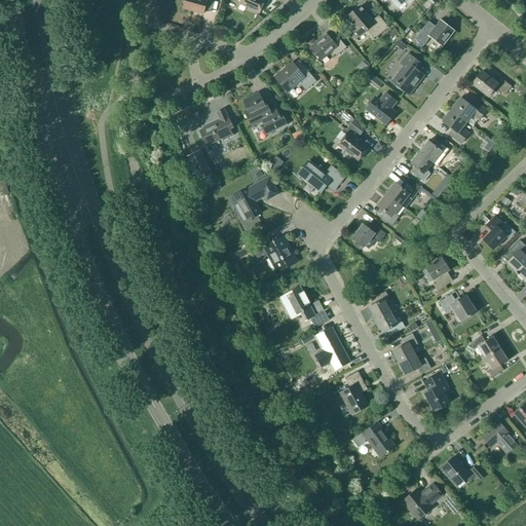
[(185,0),(183,9),(203,14),(204,10),(211,12),(214,0),(185,0)]
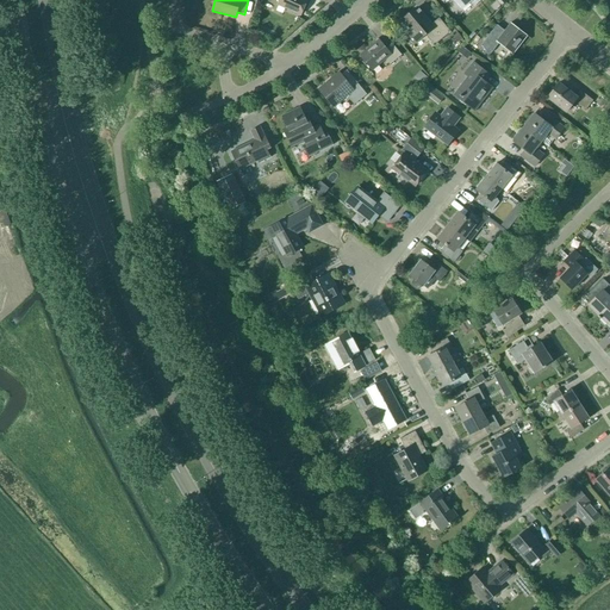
[(300,16),(307,0),(306,0),(280,0),(278,5),(300,16)]
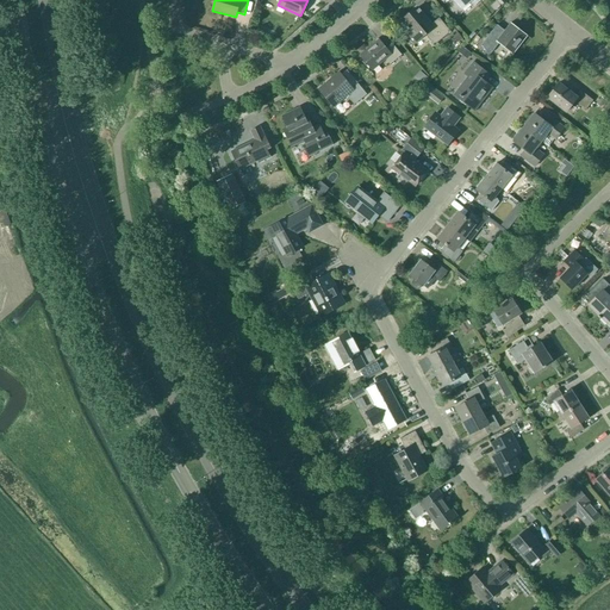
[(431,25),(417,8),(403,22),(402,19),(398,23),(404,31),(409,30),(412,35),(408,38),(414,45),(425,36),(435,45),(450,32),(440,19),(431,25)]
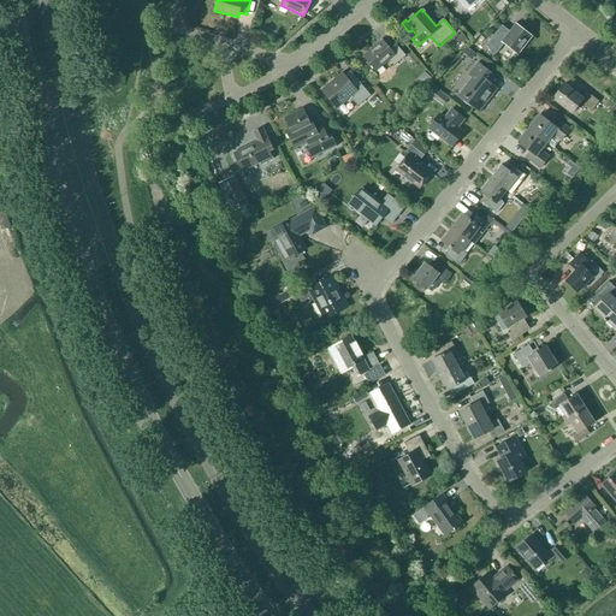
[(533,36),(515,23),(509,31),(502,25),(485,47),(496,54),(504,45),(517,55),(533,36)]
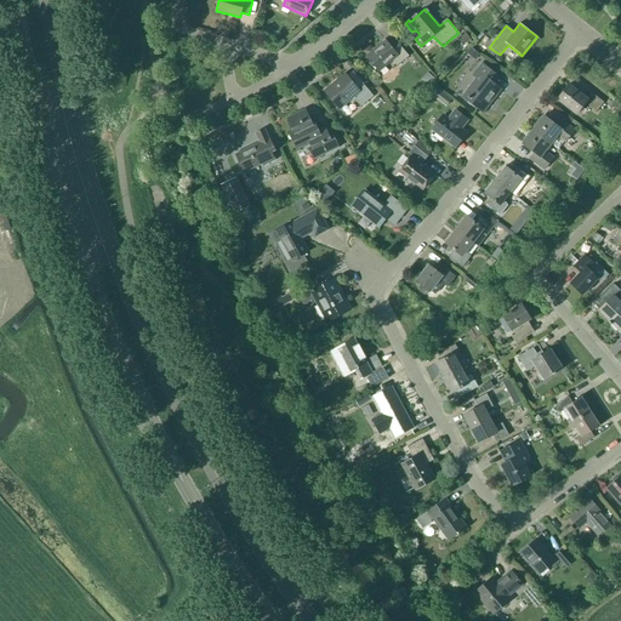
[(465,32),(460,35),(466,44),(471,40),(465,32)]
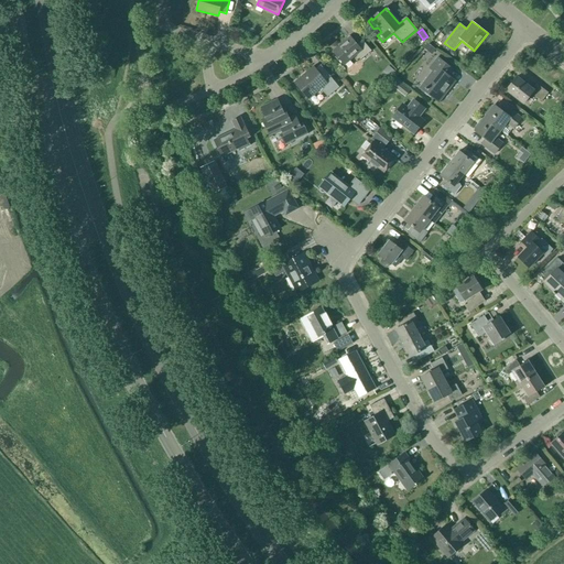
[(357,45),(350,38),(333,52),(344,65),(357,55),(360,60),(371,51),(362,41),(357,45)]
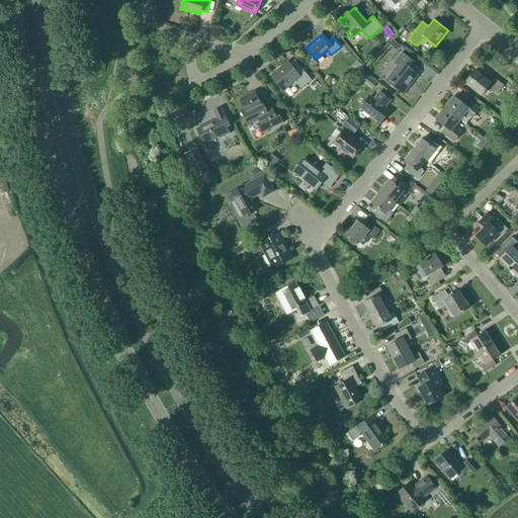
[(393,39),(389,45),(397,51),(398,49),(400,46),(393,39)]
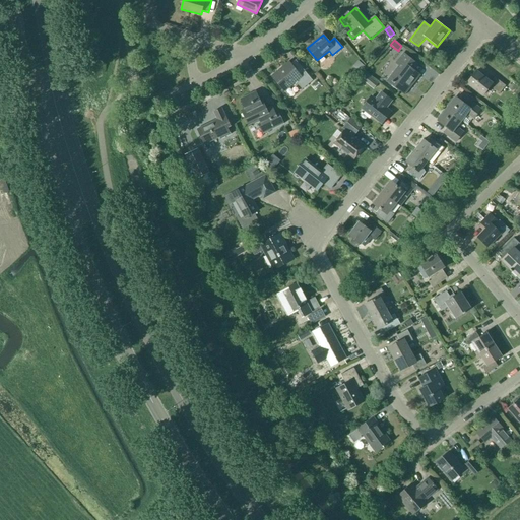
[(404,93),(418,75),(412,70),(417,64),(403,54),(396,63),(399,66),(388,80),(404,93)]
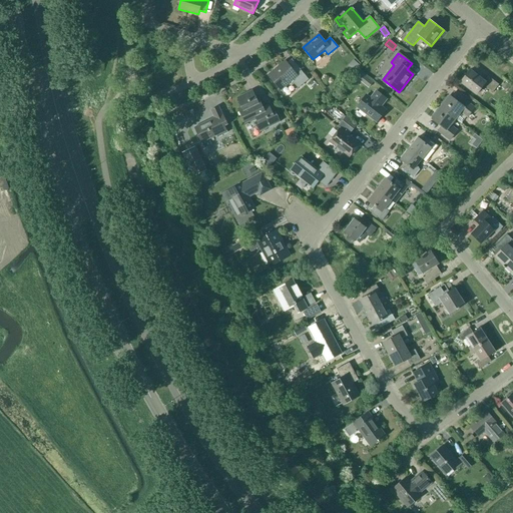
[(361,66),(353,60),(348,66),(356,72),(361,66)]
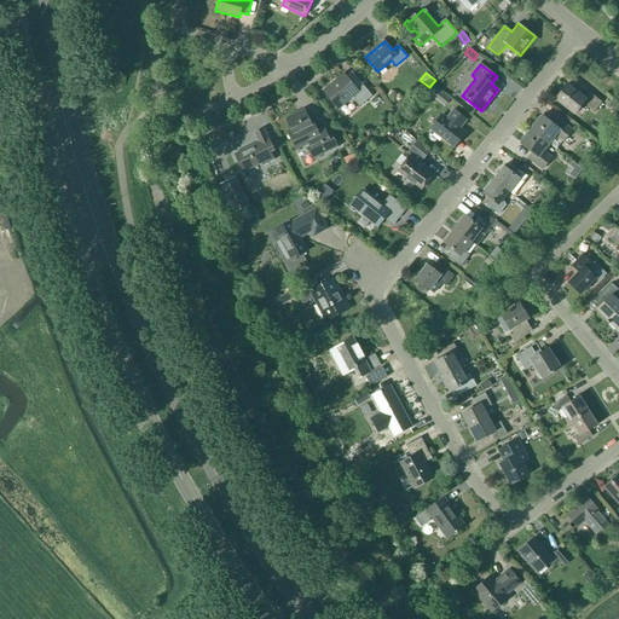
[(357,91),(345,75),(324,91),(339,109),(352,98),(359,106),(372,97),(363,86),(357,91)]
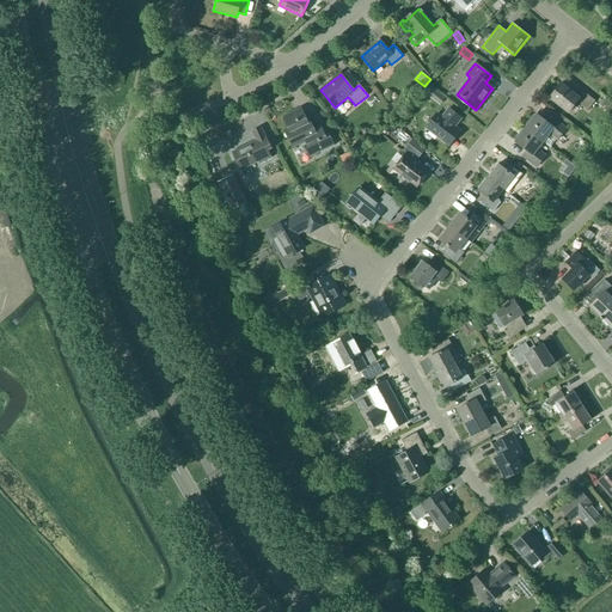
[(577,97),(561,84),(549,98),(568,114),(576,102),(588,111),(595,102),(582,91),(577,97)]
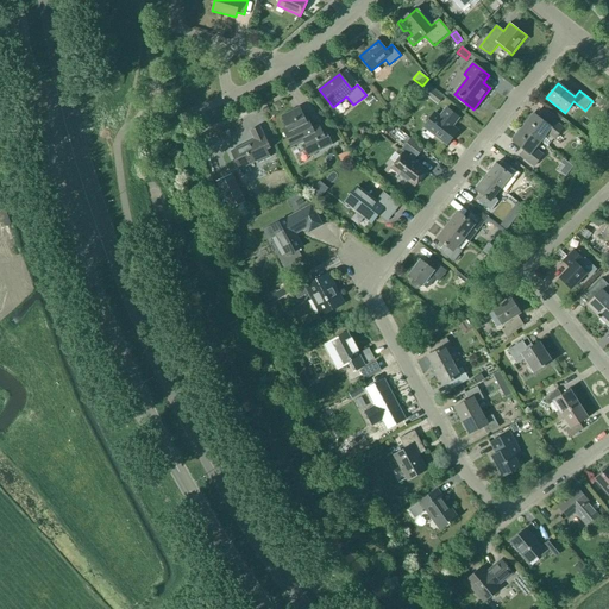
[(425,85),(415,98),(421,102),(427,95),(433,100),(437,94),(425,85)]
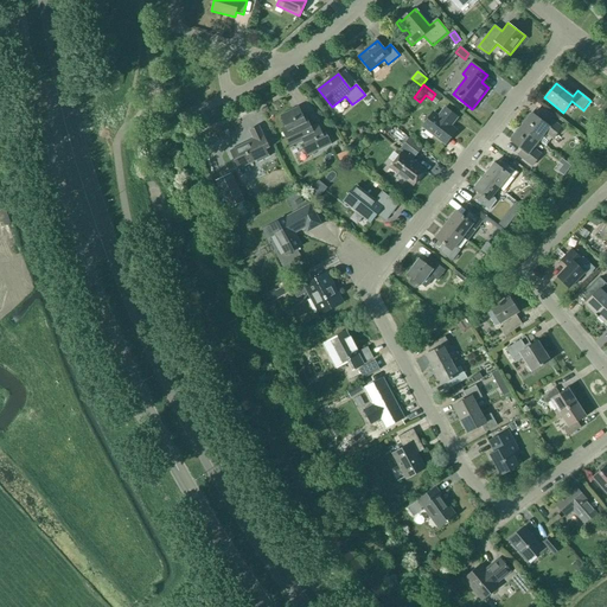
[(599,97),(593,103),(598,107),(602,101),(599,97)]
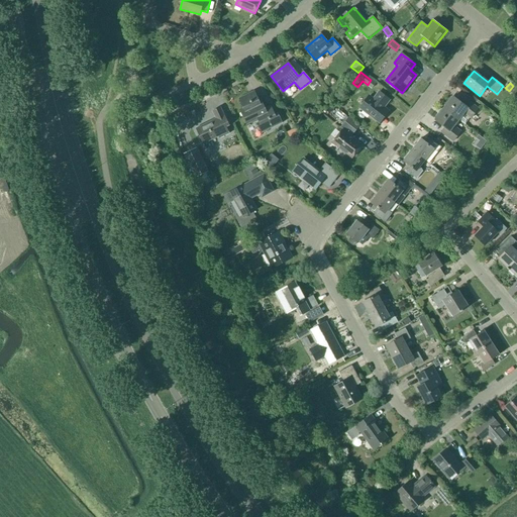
[(261,105),(253,91),(238,99),(245,112),(241,114),(246,124),(254,120),(262,133),(282,123),(278,113),(275,115),(270,106),(265,108),(263,104),(261,105)]
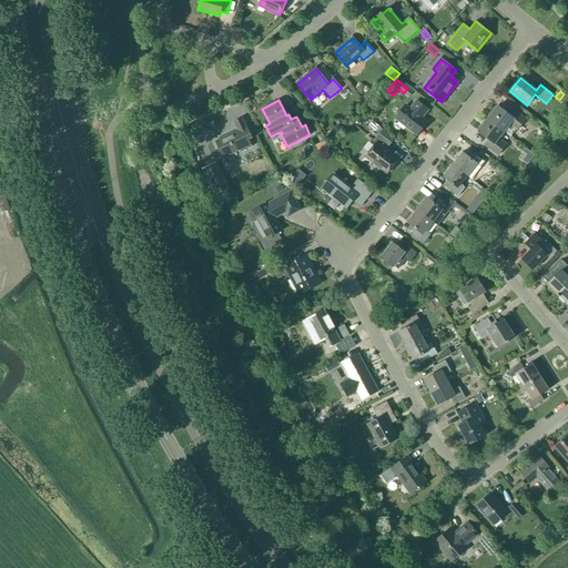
[(427,110),(416,101),(411,109),(405,105),(395,119),(416,135),(427,122),(422,118),(427,110)]
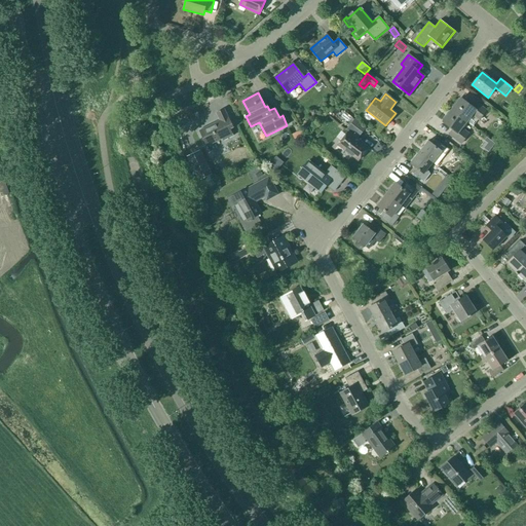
[(452,111),(466,121),(473,126),(478,120),(479,121),(487,111),(475,102),(471,107),(460,99),(452,111)]
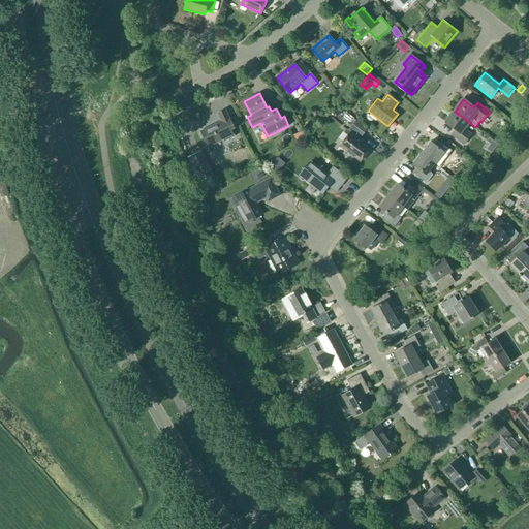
[(224,142),(235,136),(231,130),(235,129),(225,111),(217,115),(220,122),(200,131),(208,148),(223,141),(224,142)]
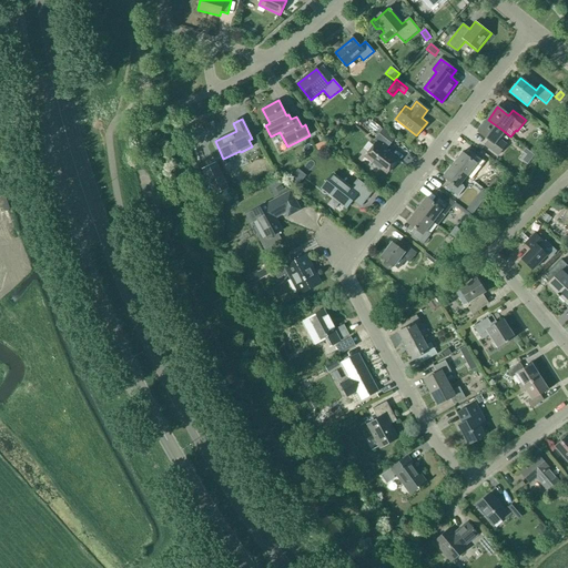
[(498,139),(504,131),(488,120),(478,132),(489,140),(485,145),(498,155),(506,144),(498,139)]
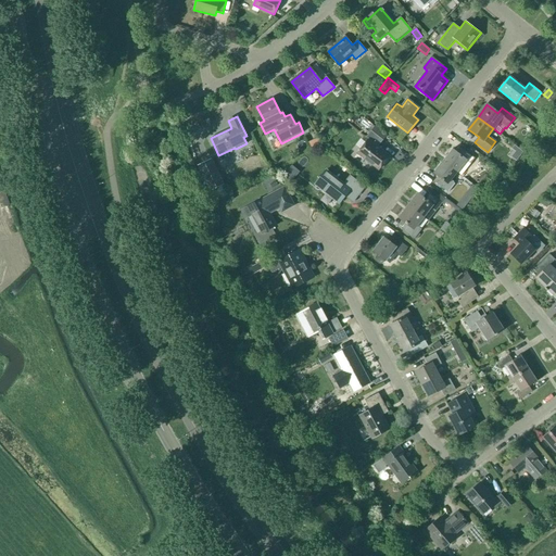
[(378,171),(389,156),(378,147),(383,140),(371,131),(366,138),(368,140),(357,154),(378,171)]
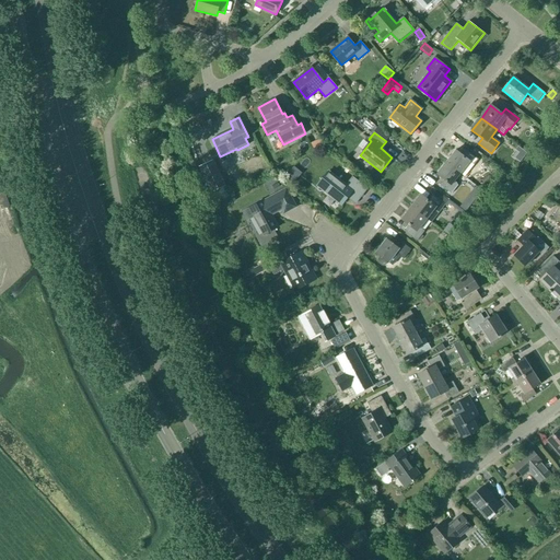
[(446,162),(461,174),(467,165),(471,168),(478,160),(464,149),(459,153),(456,150),(446,162)]
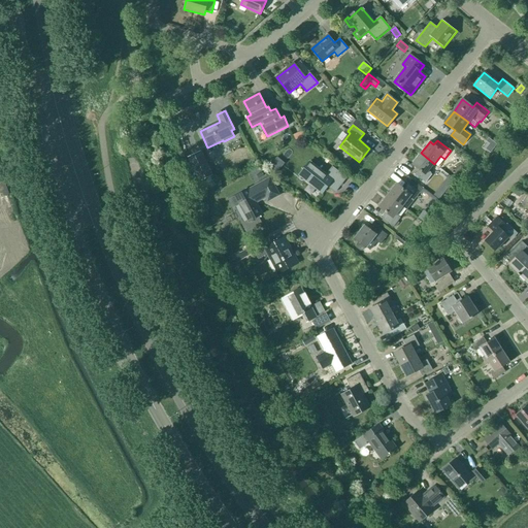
[(211,175),(200,152),(188,157),(200,182),(211,175)]
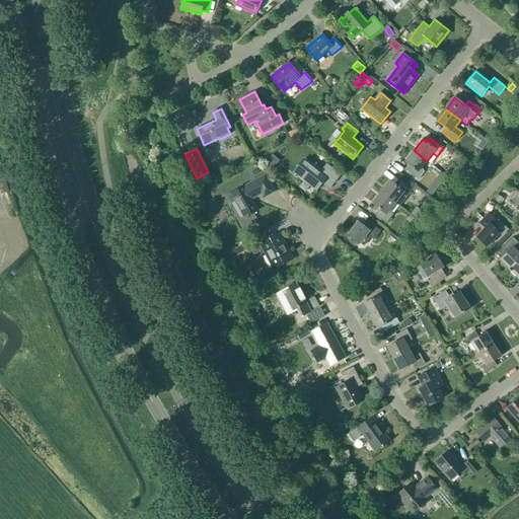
[(421,168),(427,161),(414,150),(404,162),(409,165),(404,169),(419,179),(425,172),(421,168)]
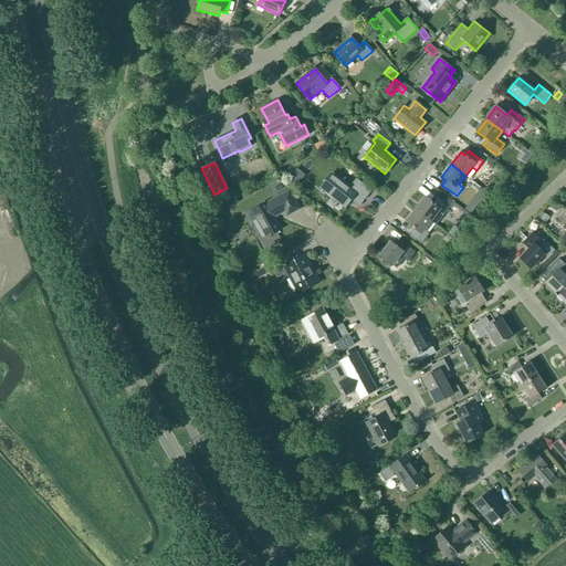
[(349,187),(332,174),(321,188),(345,208),(353,199),(360,206),(371,191),(356,179),(349,187)]
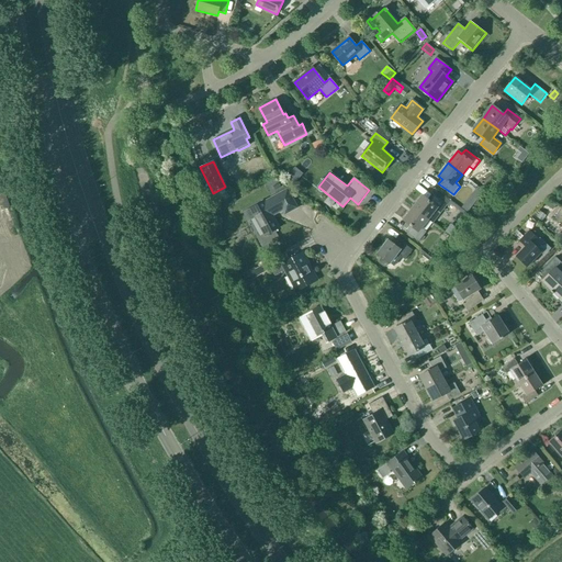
[(296,208),(288,190),(265,202),(250,210),(250,209),(243,212),(248,222),(255,218),(265,236),(279,228),(272,215),(289,206),(291,211),(296,208)]
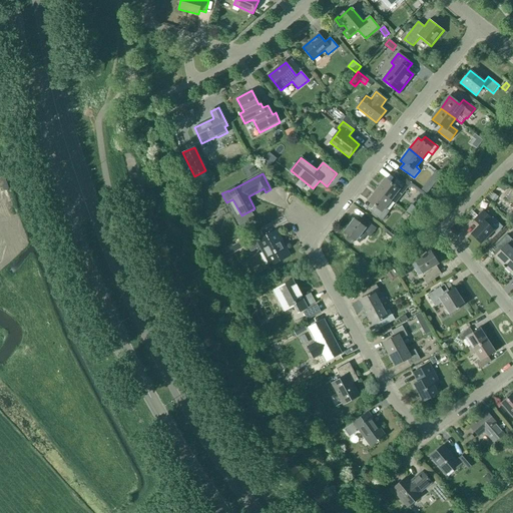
[(377,190),(391,200),(397,192),(401,196),(408,187),(397,178),(393,183),(386,178),(377,190)]
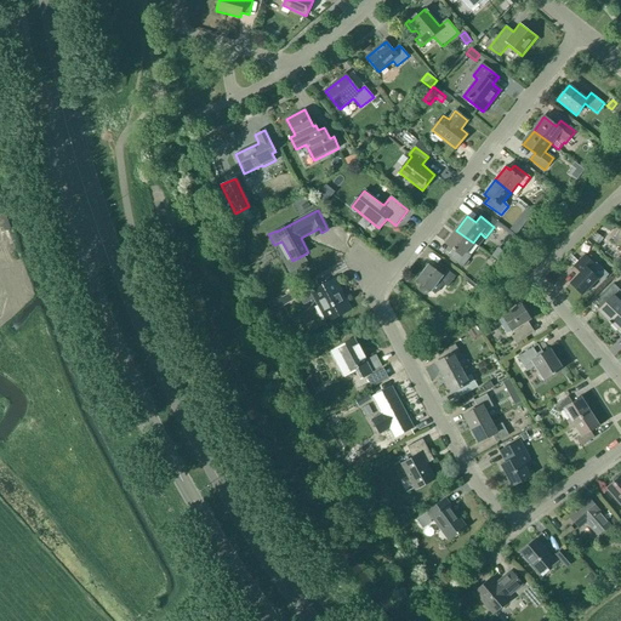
[(523,226),(517,221),(510,229),(517,235),(523,226)]
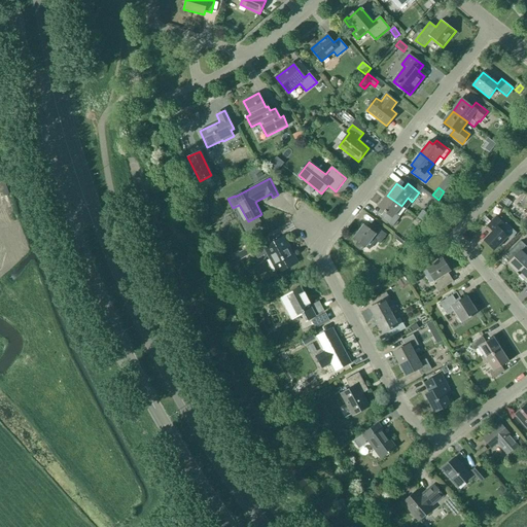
[(395,214),(401,206),(387,196),(378,207),(385,212),(381,217),(392,226),(399,218),(395,214)]
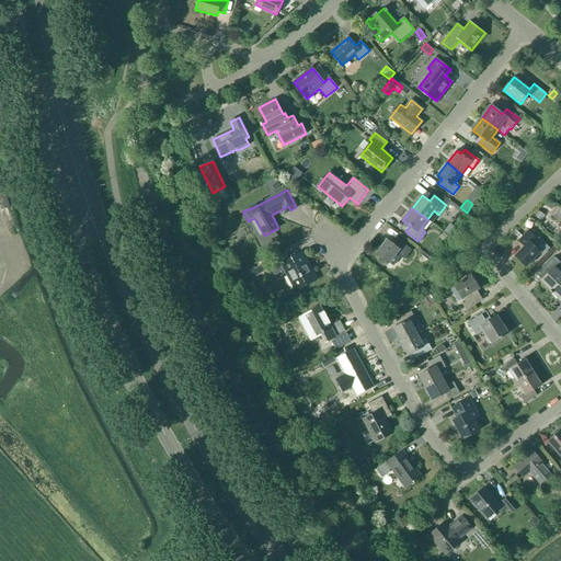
[(545,215),(539,212),(535,217),(541,220),(545,215)]
